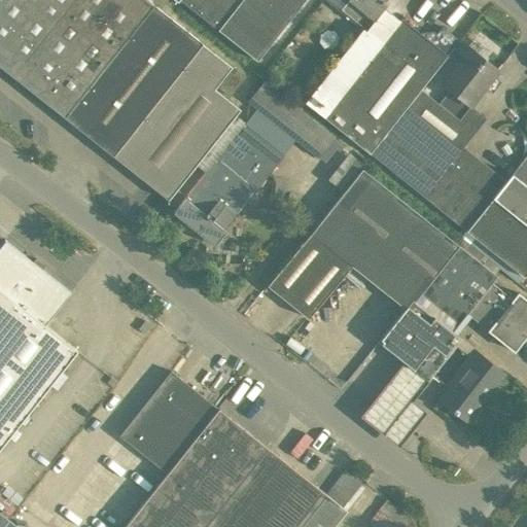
[(231,67),(145,0),(0,0),(0,68),(161,196),(167,201),(239,109),(213,89),(231,67)]
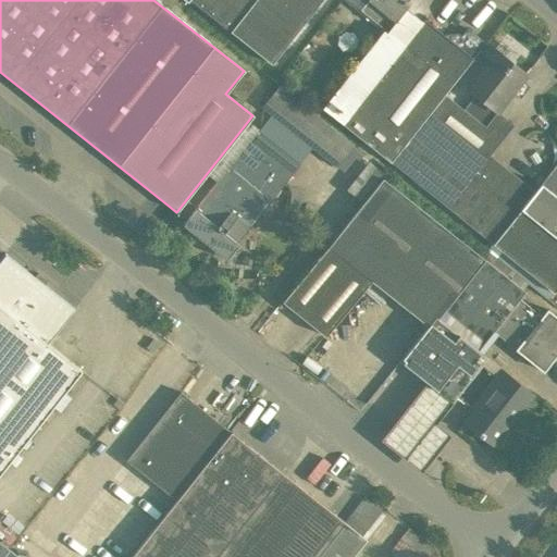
[(185,0),(269,66),(321,0),(185,0)]
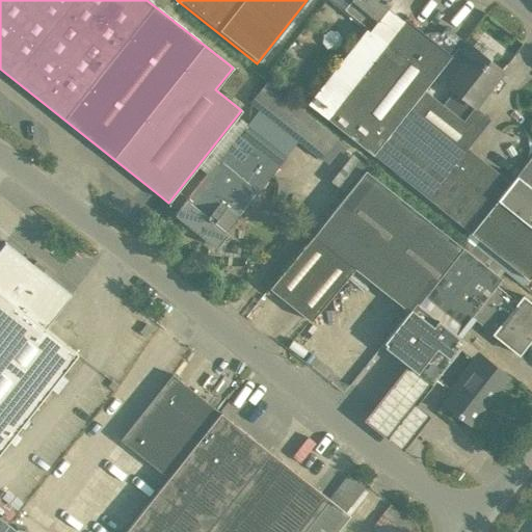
[(368,31),(388,7),(384,5),(389,0),(327,0),(366,29),(368,31)]
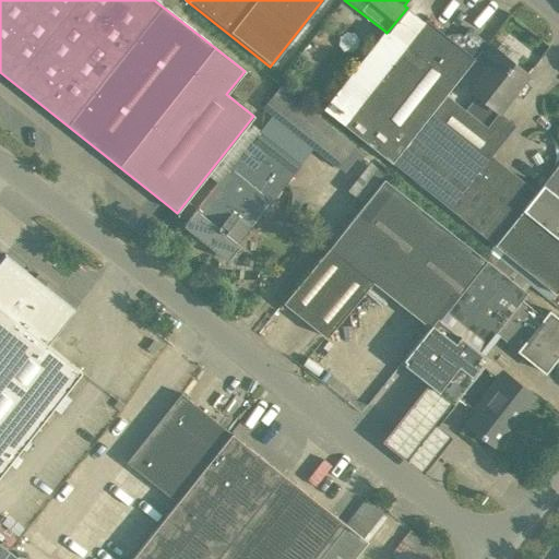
[(425,19),(423,21),(407,8),(387,33),(384,31),(321,109),(390,164),(445,95),(486,43),(467,28),(455,44),(425,19)]
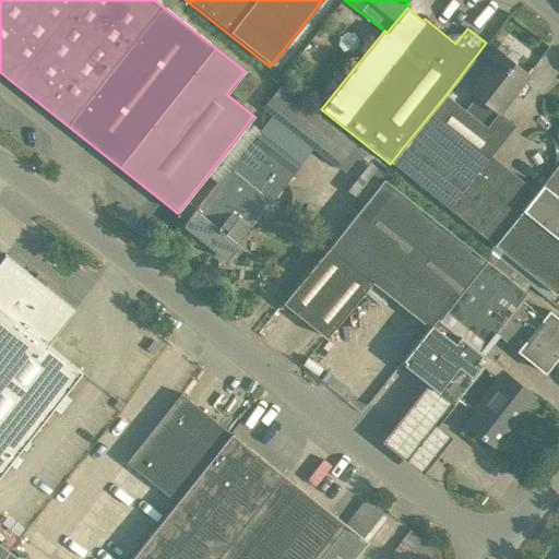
[(486,128),(526,75),(486,43),(445,95),(464,110),(486,128)]
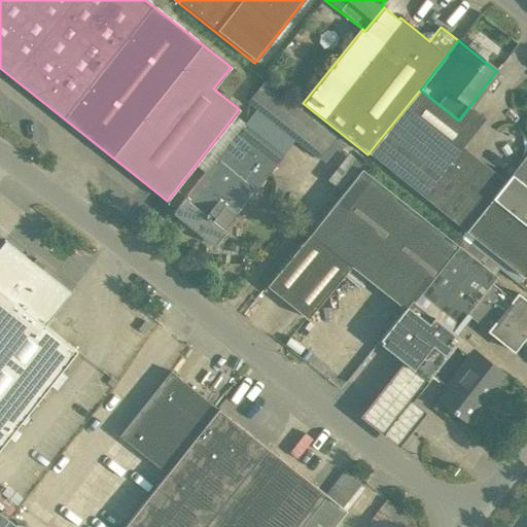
[(243,77),(233,69),(217,89),(227,97),(243,77)]
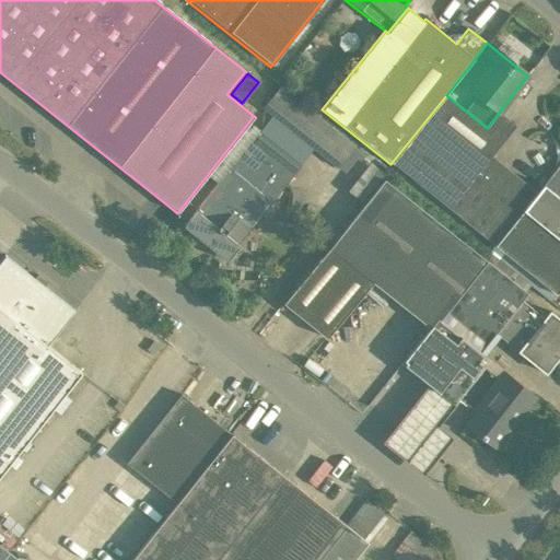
[(351,149),(279,90),(263,111),(335,170),(351,149)]
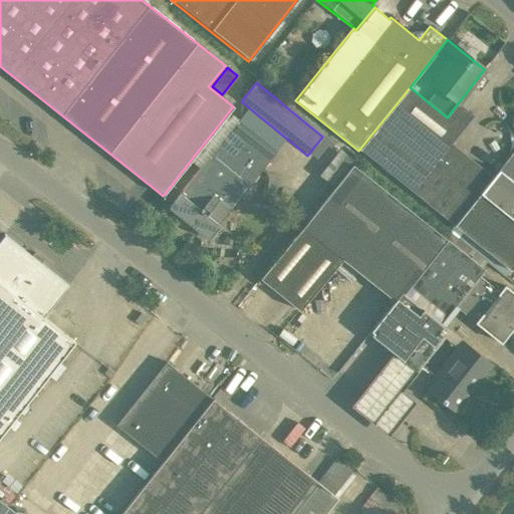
[(410,87),(358,151),(453,226),(492,177),(451,144),(462,130),(447,117),(427,101),(410,87)]
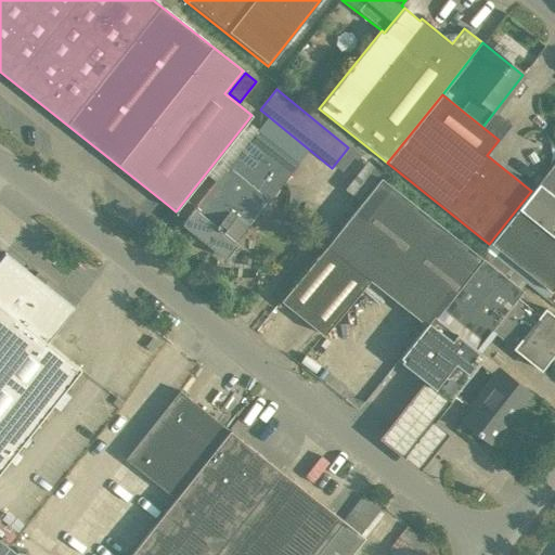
[(185,220),(181,226),(224,259),(274,197),(300,165),(257,130),(185,220)]
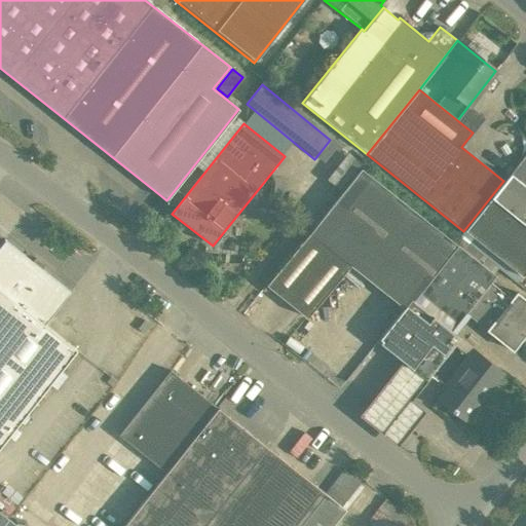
[(336,159),(323,178),(338,189),(357,162),(335,148),(330,154),(336,159)]
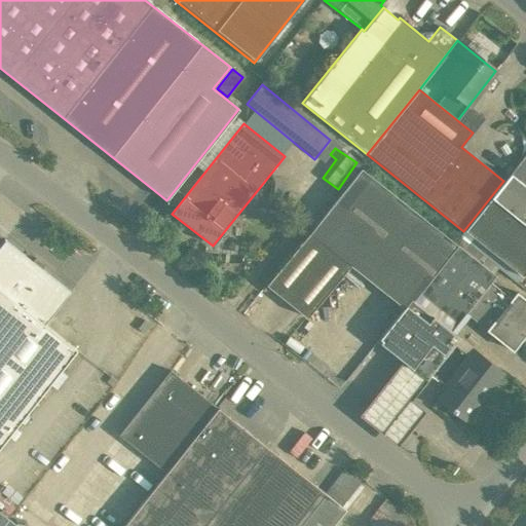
[(525,151),(513,168),(509,175),(525,188),(525,151)]
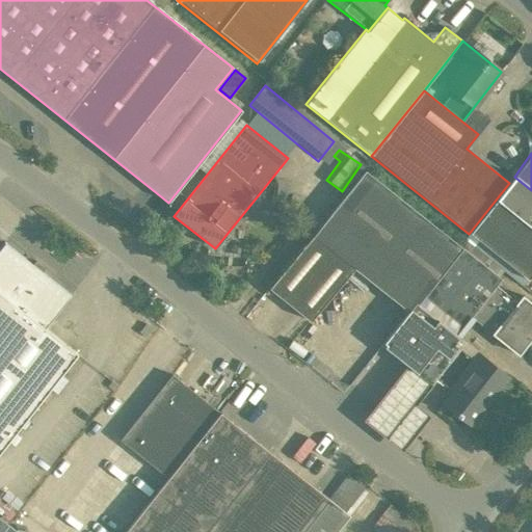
[(418,304),(462,248),(363,169),(268,289),(310,321),(352,267),(407,312),(416,302),(418,304)]
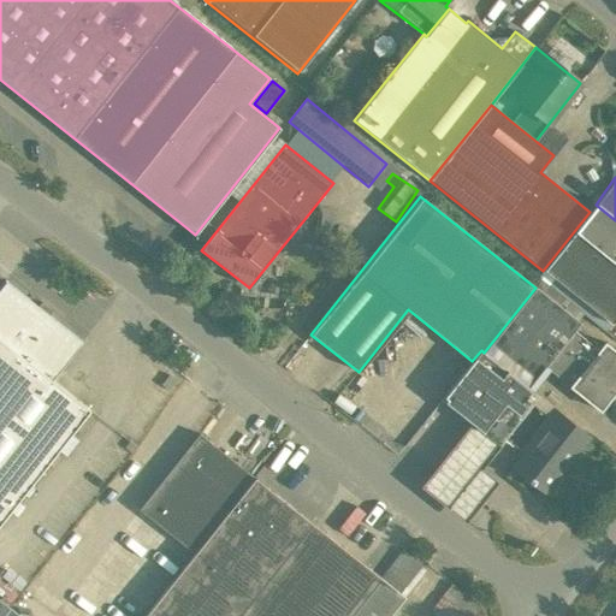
[(615,220),(596,205),(590,212),(543,271),(611,324),(615,318),(615,220)]
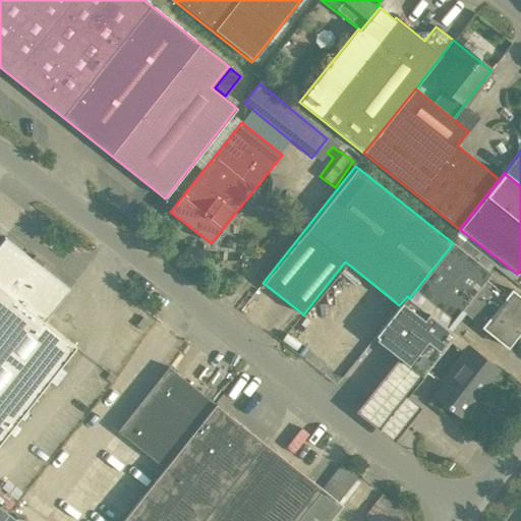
[(458,236),(453,243),(409,298),(447,328),(462,310),(496,339),(500,341),(509,329),(517,335),(520,330),(520,297),(511,290),(506,296),(486,280),(491,274),(488,271),(494,265),(458,236)]
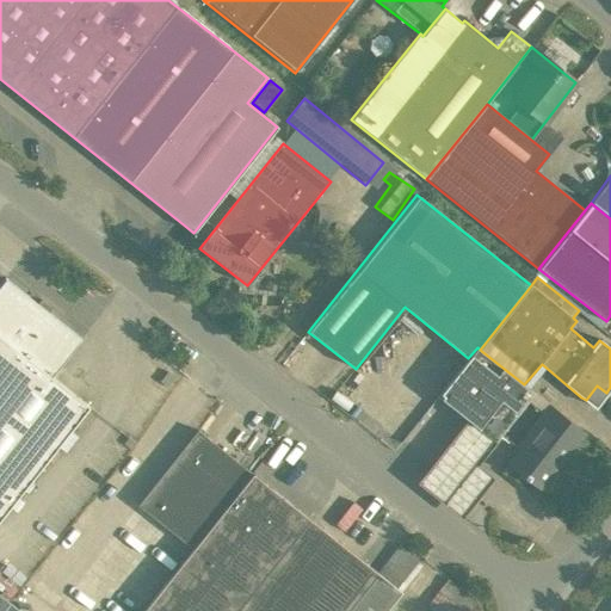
[(0,519),(86,411),(88,407),(51,377),(81,339),(49,313),(51,309),(45,304),(41,300),(37,304),(5,278),(0,284),(0,519)]
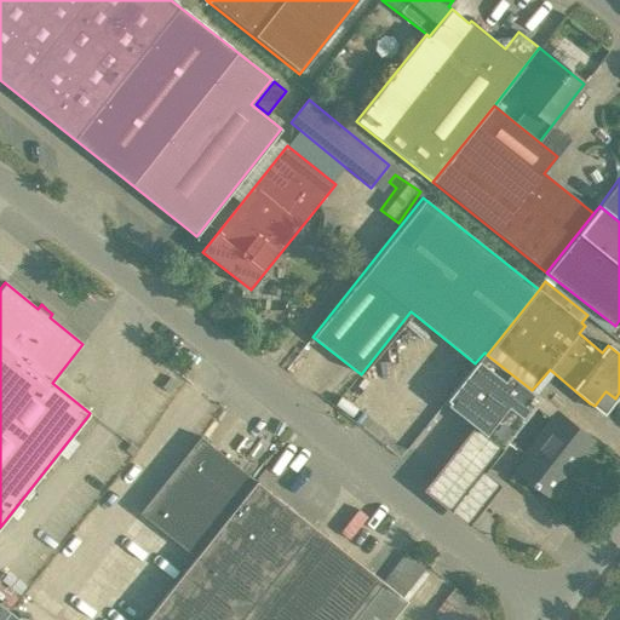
[(484,352),(475,363),(447,400),(504,445),(541,397),(532,390),(487,355),(484,352)]
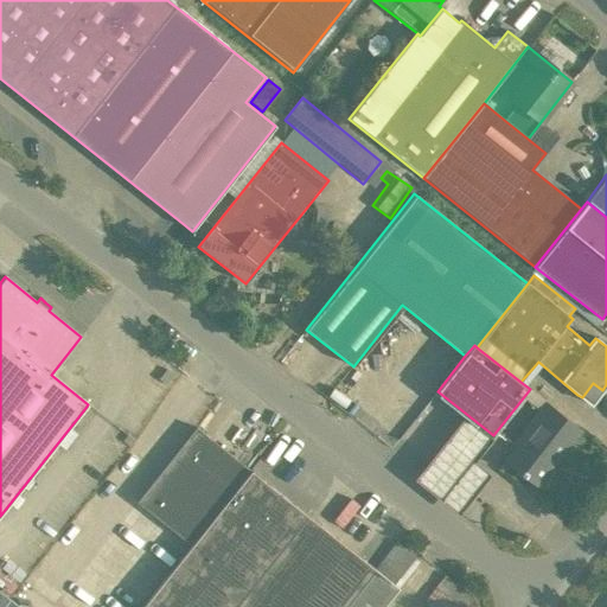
[(580,429),(549,406),(505,461),(524,477),(525,474),(537,484),(580,429)]
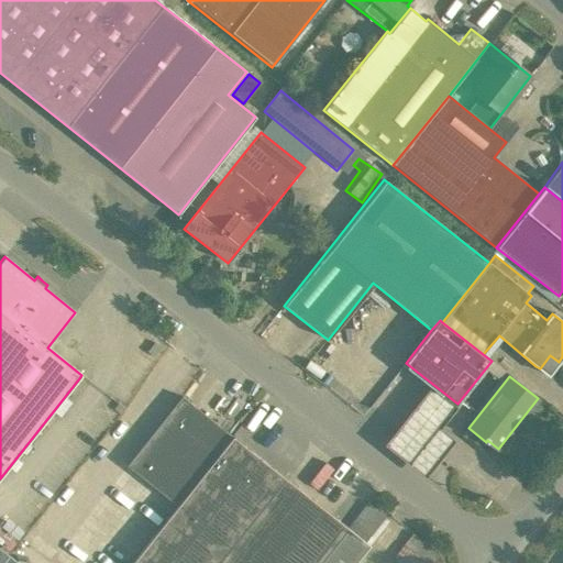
[(459,405),(431,383),(383,444),(424,477),(454,440),(440,428),(459,405)]
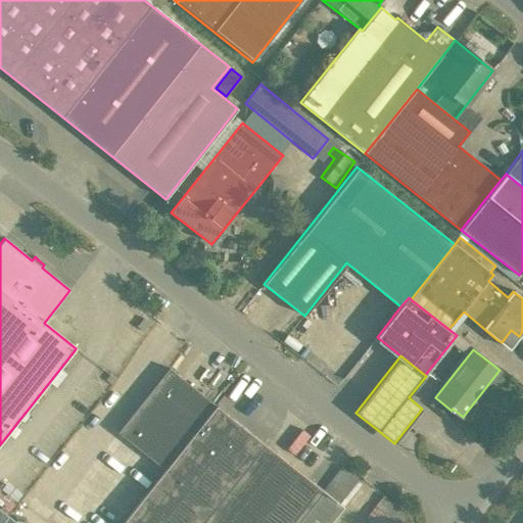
[(122,522),(297,522),(323,490),(285,461),(270,448),(254,436),(214,405),(169,368),(167,372),(115,432),(163,471),(122,522)]
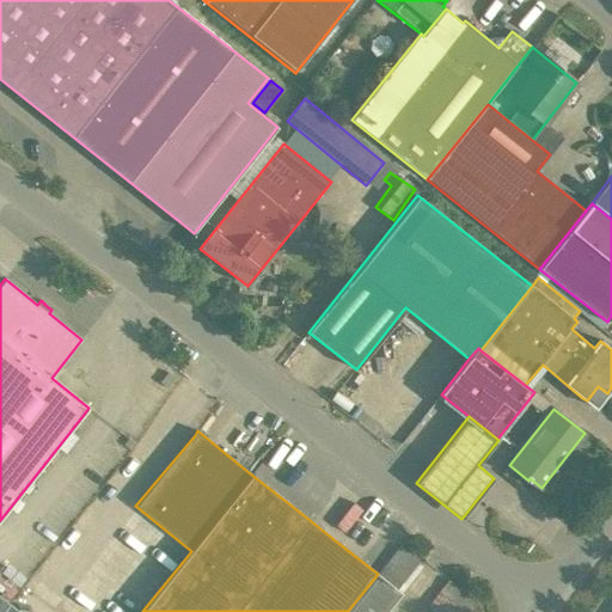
[(378,574),(401,592),(421,565),(417,563),(417,562),(399,548),(378,574)]
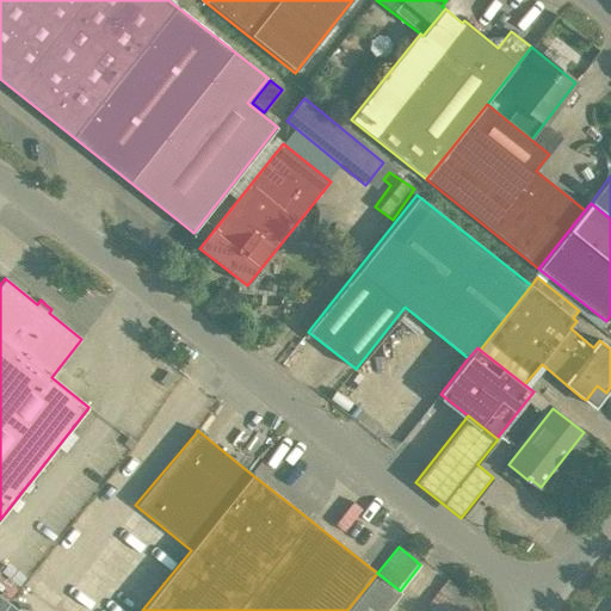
[(377,573),(347,610),(386,610),(401,592),(400,591),(377,573)]
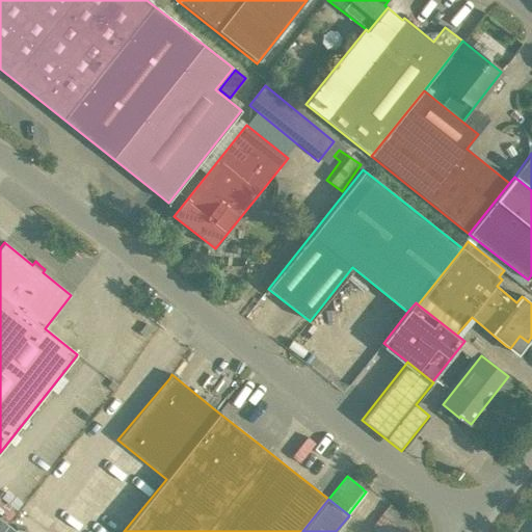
[(371,524),(379,531),(401,531),(409,524),(388,505),(371,524)]
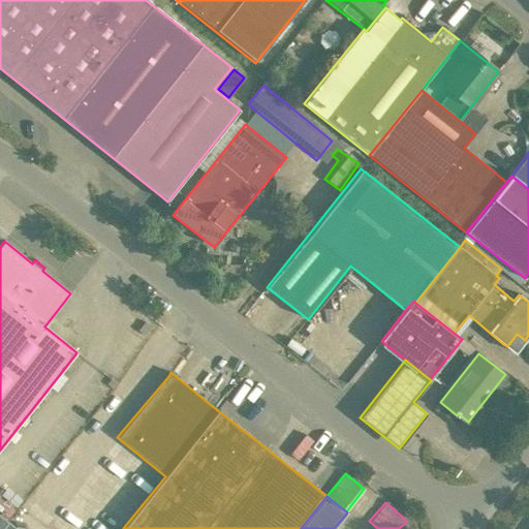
[(0,515),(0,528),(17,528),(7,521),(0,515)]
